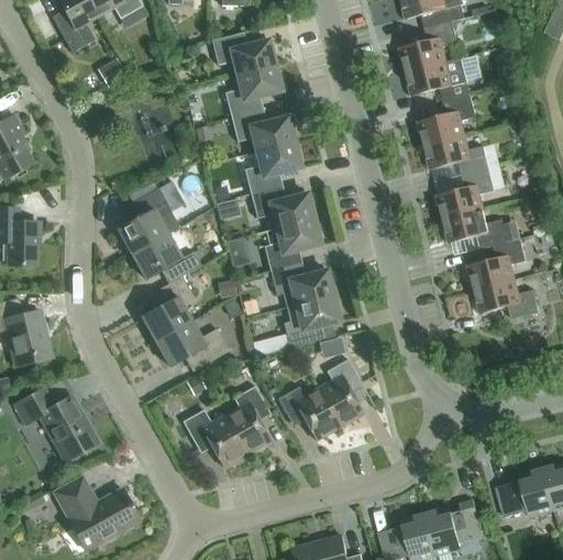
[(85,21),(99,13),(91,0),(58,0),(63,9),(51,15),(72,52),(95,39),(85,21)]
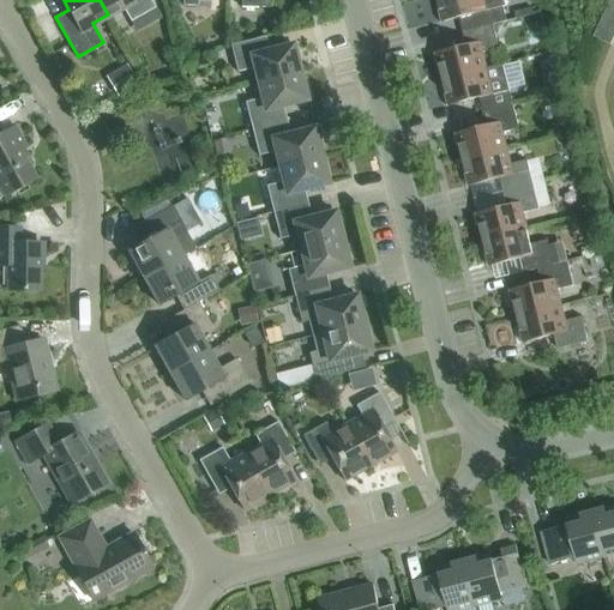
[(100,0),(108,14),(124,6),(130,19),(155,5),(151,0),(100,0)]
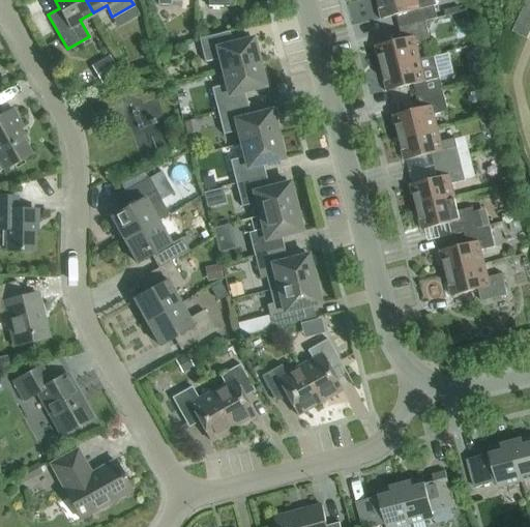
[(424,19),(425,19),(437,16),(434,3),(437,3),(436,0),(378,0),(382,17),(408,9),(411,22),(424,19)]
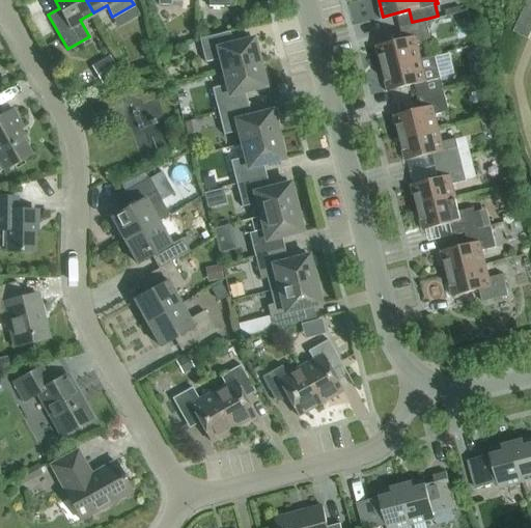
[(526,0),(512,29),(528,36),(530,29),(530,0),(526,0)]
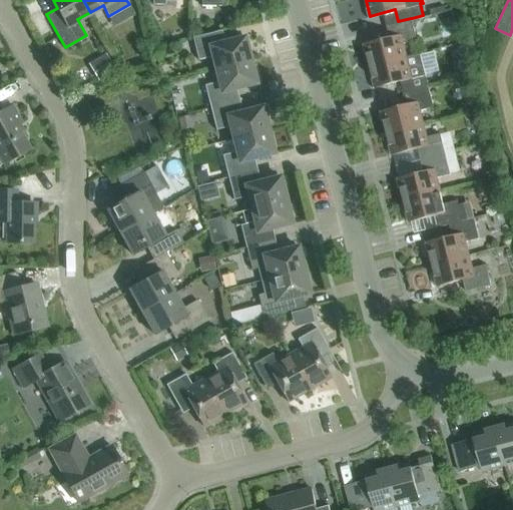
[(364,42),(370,64),(406,55),(403,42),(417,38),(412,18),(411,18),(398,21),(386,24),(389,36),(364,42)]
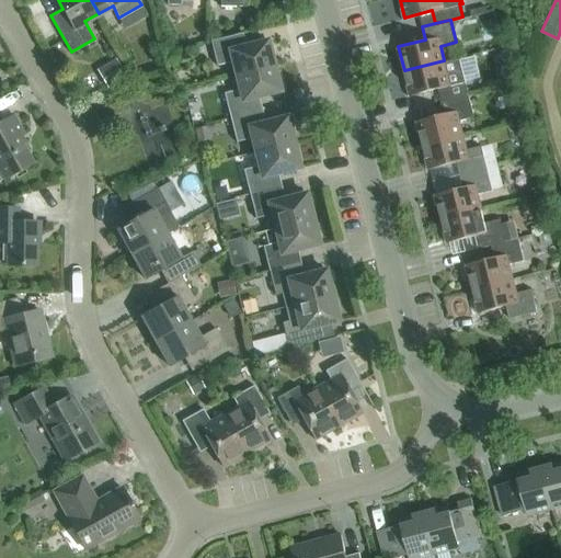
[(235,73),(273,64),(267,38),(244,44),(241,31),(210,38),(216,64),(231,59),(235,73)]
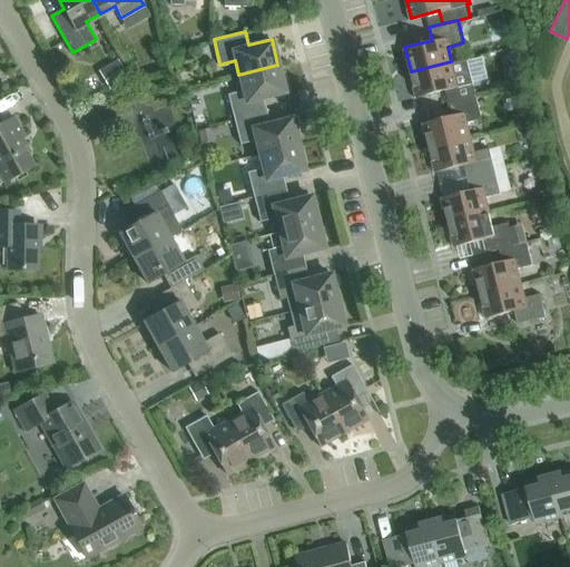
[(467,57),(451,61),(411,71),(416,95),(444,88),(448,101),(475,95),(467,57)]
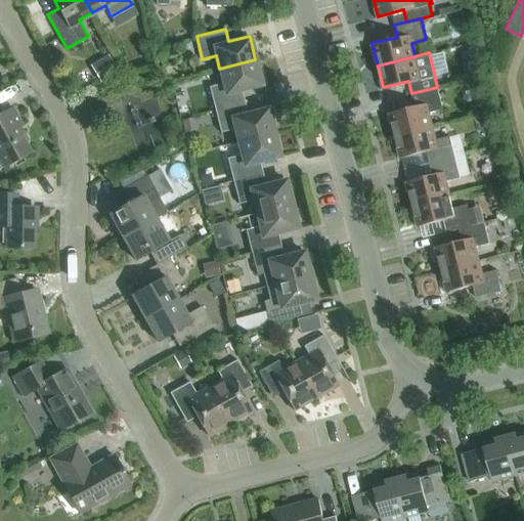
[(119,72),(107,53),(90,63),(101,82),(119,72)]
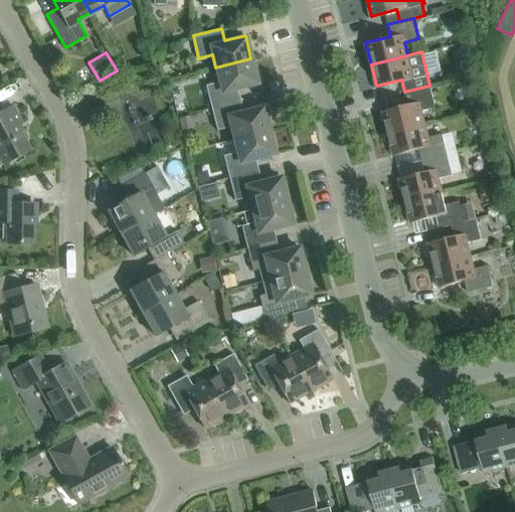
[(256,81),(250,58),(215,67),(219,79),(205,83),(210,106),(239,99),(236,87),(256,81)]
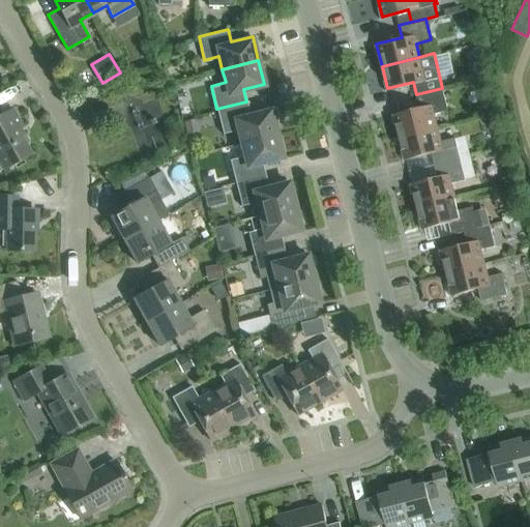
[(400,136),(437,126),(434,113),(448,109),(442,88),(416,94),(419,107),(393,113),(400,136)]
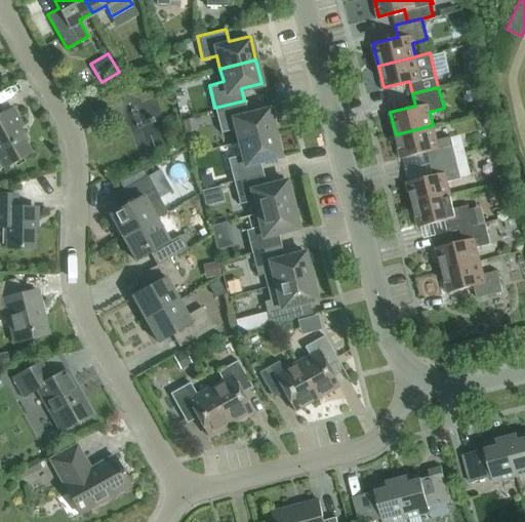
[(238,141),(274,131),(268,108),(247,113),(244,101),(214,108),(220,131),(235,127),(238,141)]
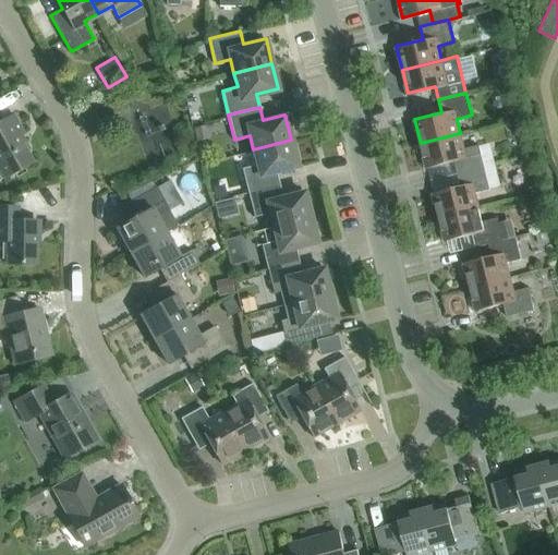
[(0,177),(3,176),(4,176),(33,160),(19,134),(23,132),(13,112),(0,119),(0,177)]
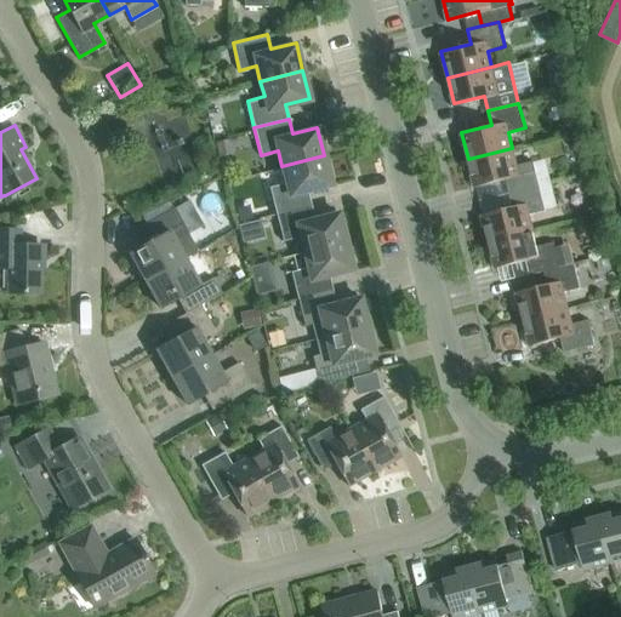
[(516,164),(512,148),(468,159),(474,184),(505,177),(508,192),(539,184),(533,159),(516,164)]
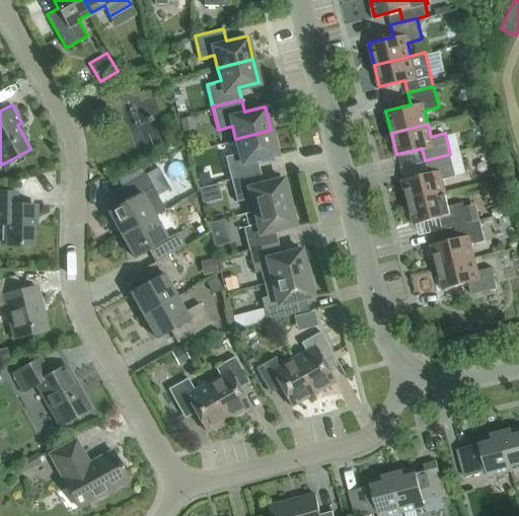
[(230,177),(260,170),(256,158),(277,153),(271,130),(235,139),(238,151),(224,155),(230,177)]
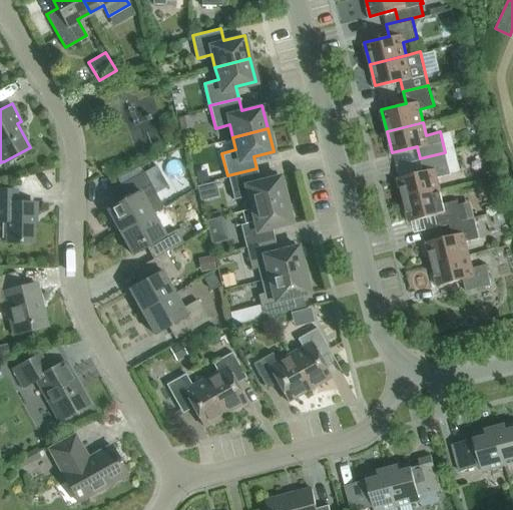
[(404,198),(440,189),(437,175),(451,172),(445,152),(420,158),(423,170),(398,176),(404,198)]
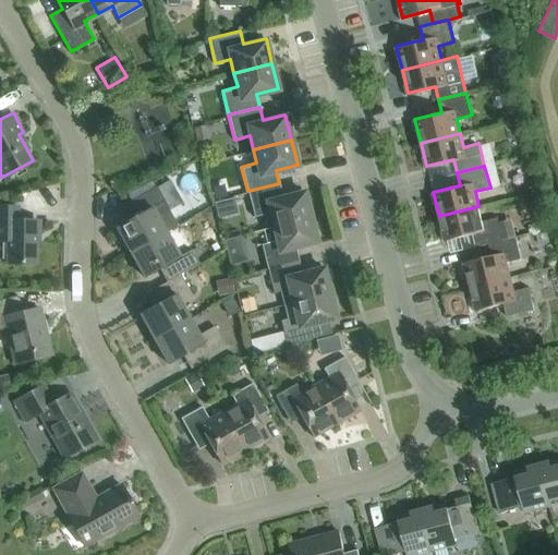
[(282,195),(279,183),(247,191),(254,215),(269,212),(273,225),(311,216),(304,190),(282,195)]
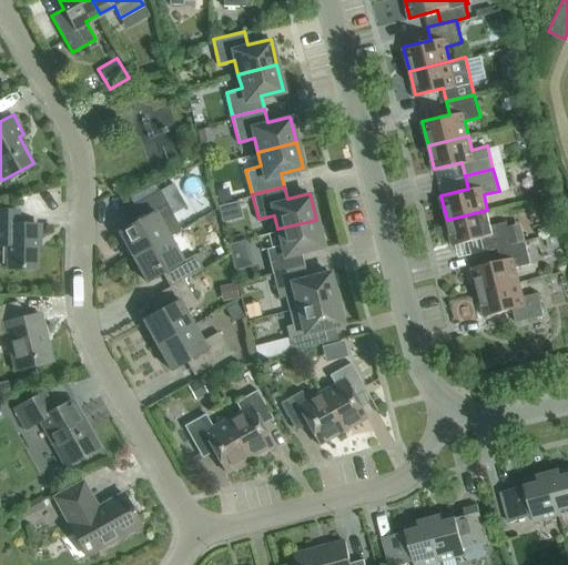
[(132,255),(169,234),(181,228),(171,211),(159,189),(132,203),(140,218),(118,230),(132,255)]
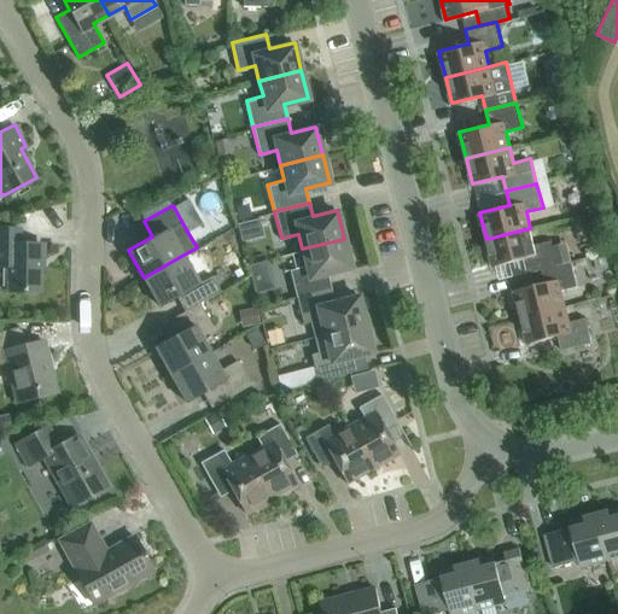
[(0,264),(9,264),(7,290),(39,290),(40,241),(19,241),(19,227),(0,226),(0,264)]
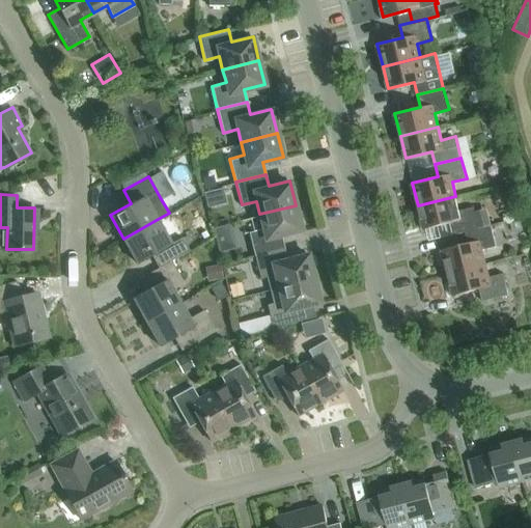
[(458,210),(455,196),(418,205),(423,227),(449,221),(452,233),(465,230),(478,226),(473,205),(458,210)]
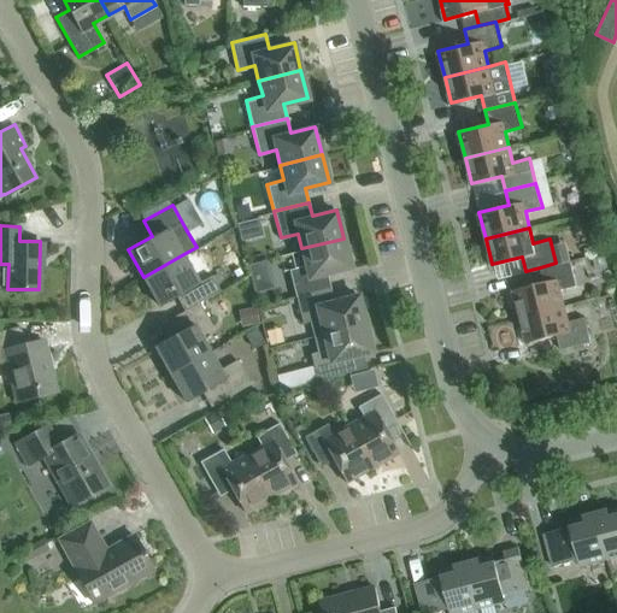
[(295,295),(330,286),(327,272),(351,266),(344,239),(301,248),(305,264),(288,269),(295,295)]
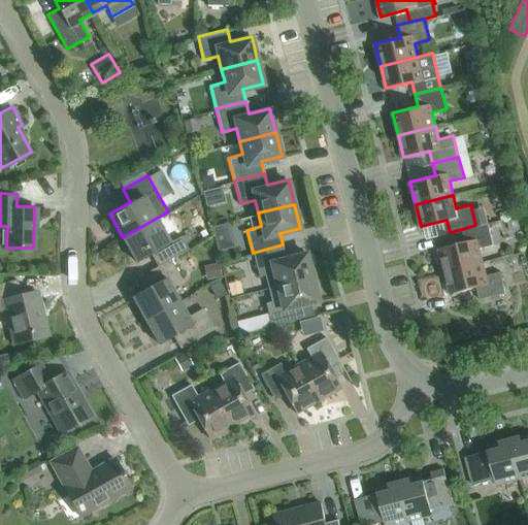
[(164,261),(170,258),(188,248),(180,234),(169,240),(157,218),(123,237),(136,260),(157,249),(164,261)]
